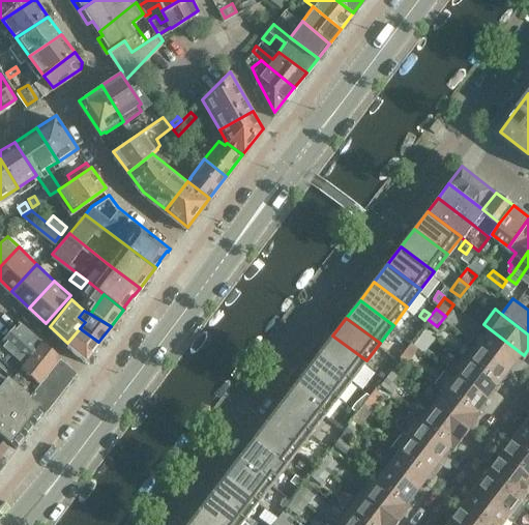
[(0,355),(4,359),(31,329),(20,319),(0,341),(0,355)]
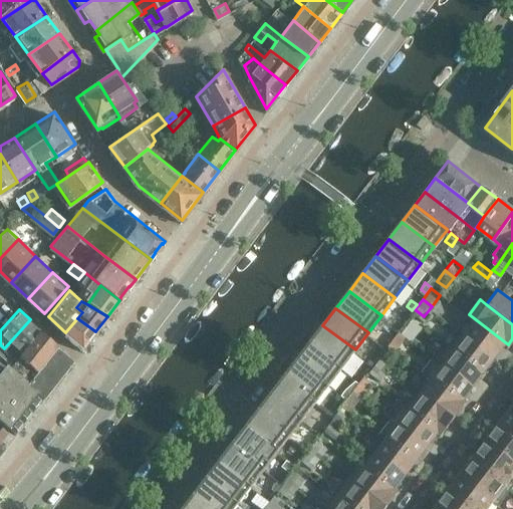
[(469,314),(458,328),(494,356),(504,342),(507,345),(508,344),(469,314)]
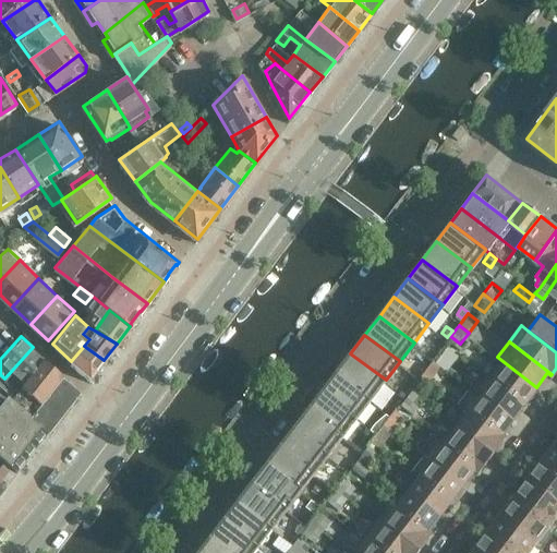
[(84,346),(71,361),(91,377),(104,360),(84,346)]
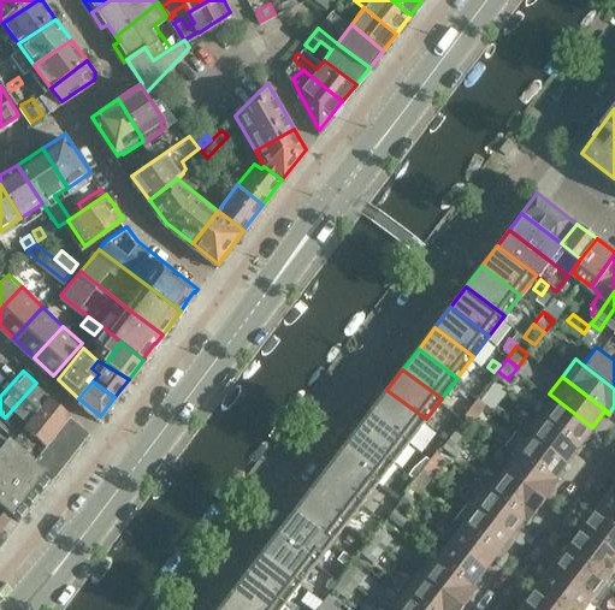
[(13,439),(48,394),(36,383),(4,432),(9,437),(13,439)]
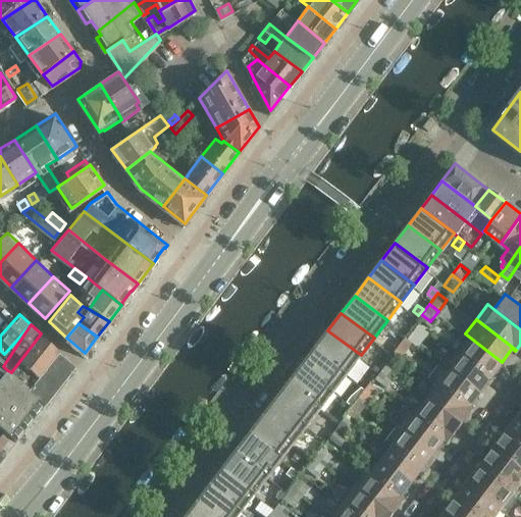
[(414,324),(406,334),(415,342),(423,331),(414,324)]
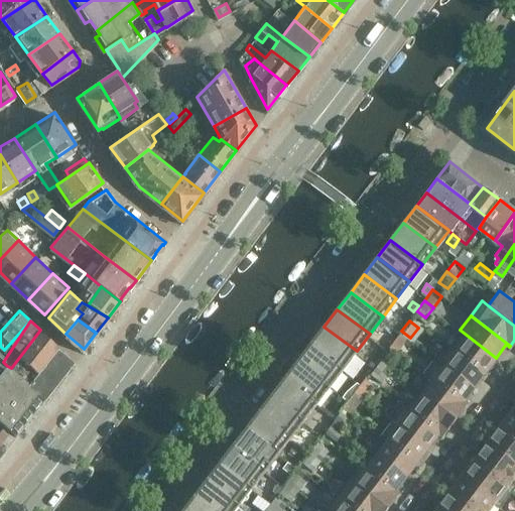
[(324,327),(310,344),(344,368),(357,351),(324,327)]
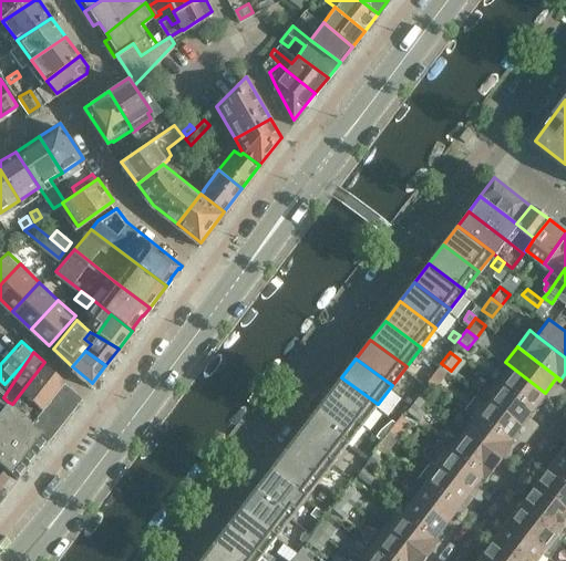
[(65,381),(44,362),(12,404),(32,422),(65,381)]
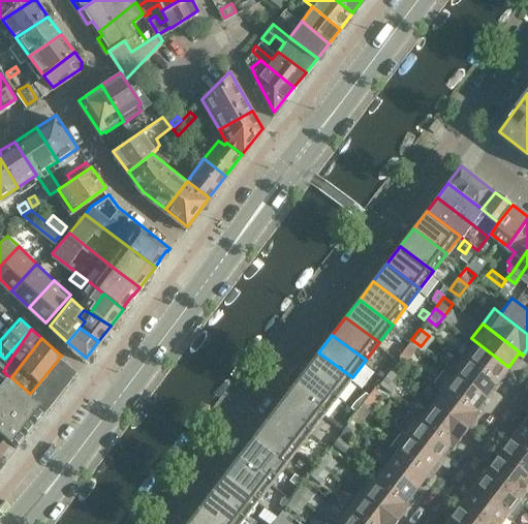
[(471,338),(460,352),(497,381),(508,367),(471,338)]
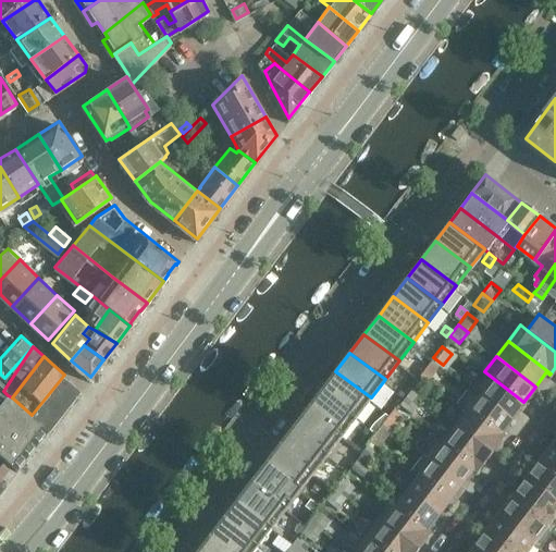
[(440,364),(433,358),(422,373),(429,378),(440,364)]
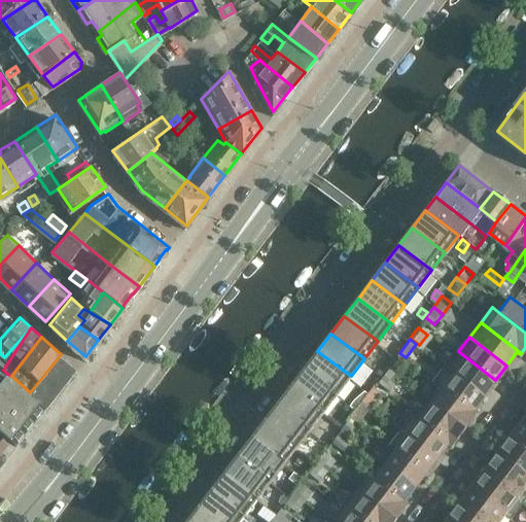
[(317,351),(305,368),(338,392),(351,376),(317,351)]
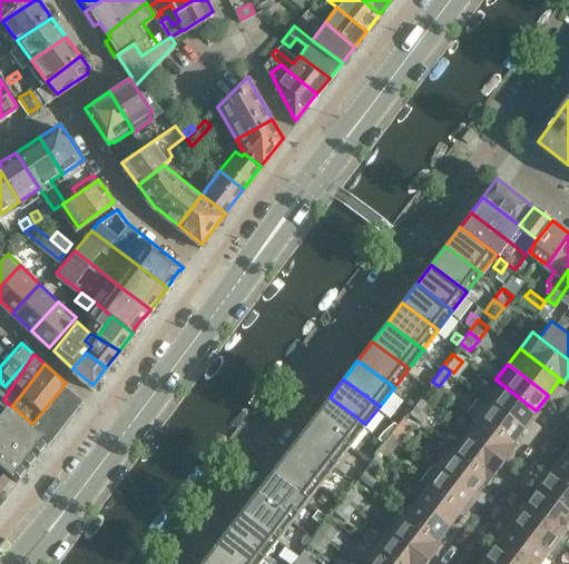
[(496,379),(483,396),(523,426),(536,411),(496,379)]
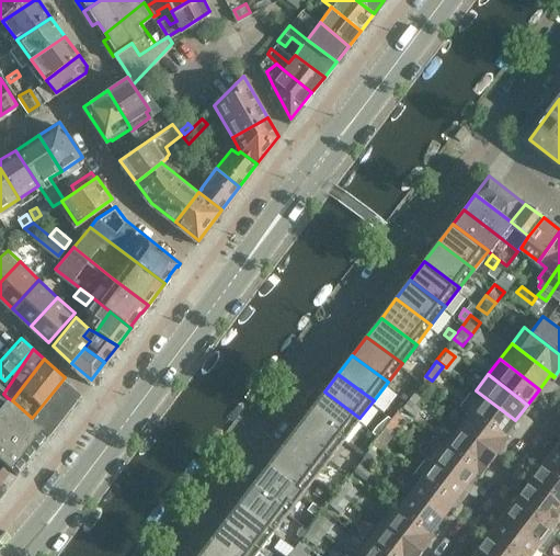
[(47,435),(81,392),(65,377),(32,418),(30,420),(47,435)]
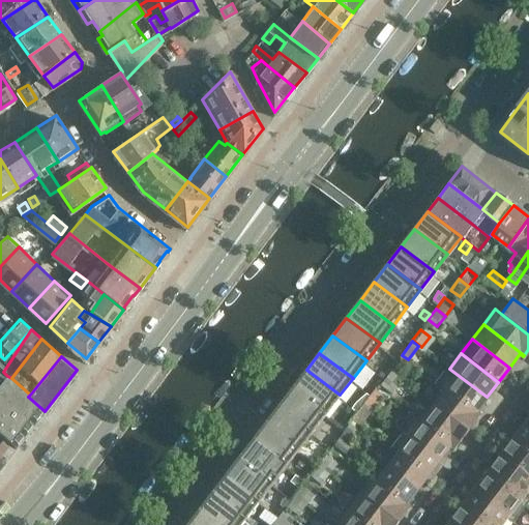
[(398,358),(390,369),(400,376),(406,366),(398,358)]
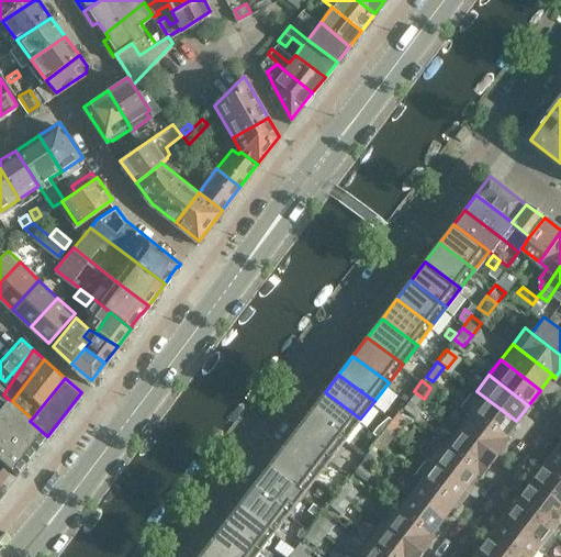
[(461,403),(471,412),(507,439),(508,438),(505,436),(516,421),(477,391),(473,388),(461,403)]
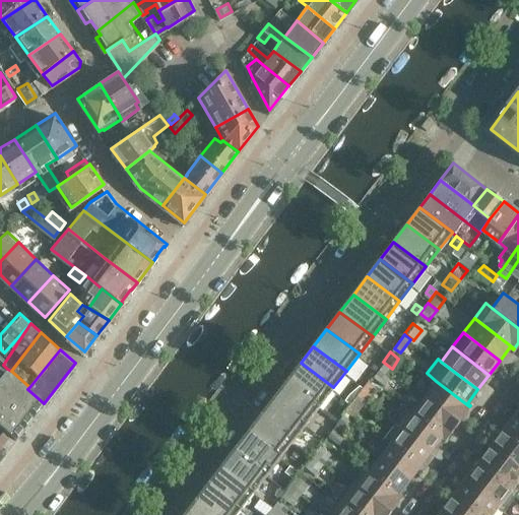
[(383,362),(375,372),(384,379),(392,369),(383,362)]
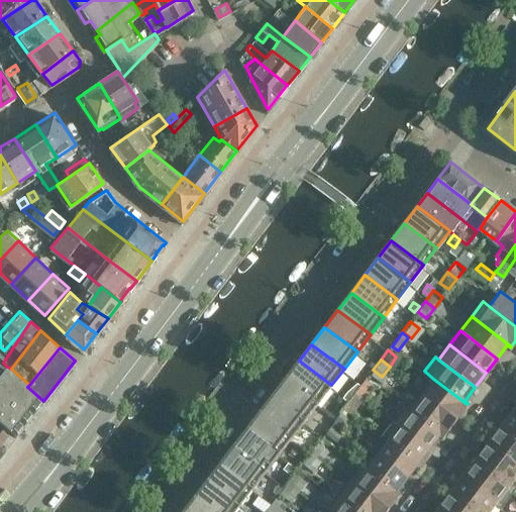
[(299,361),(286,378),(318,403),(331,385),(299,361)]
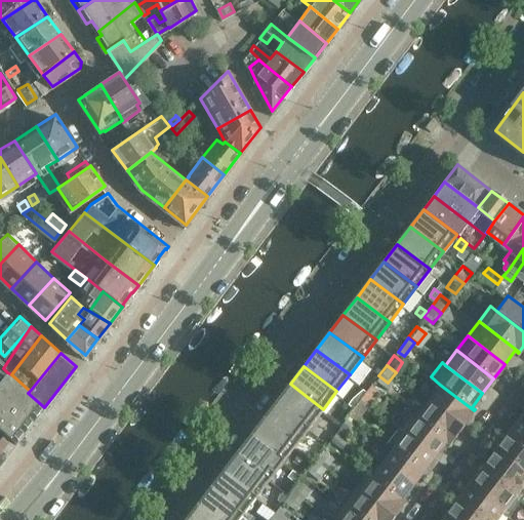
[(0,382),(0,430),(15,443),(44,407),(28,393),(30,391),(11,374),(7,372),(0,382)]
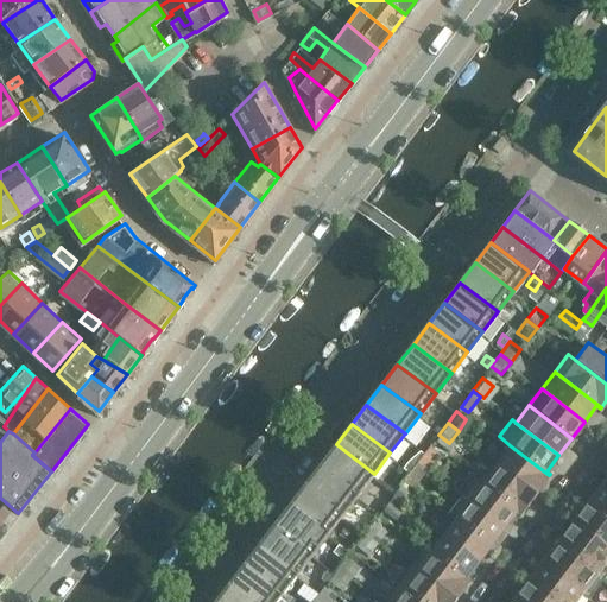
[(336,444),(321,466),(359,494),(374,474),(336,444)]
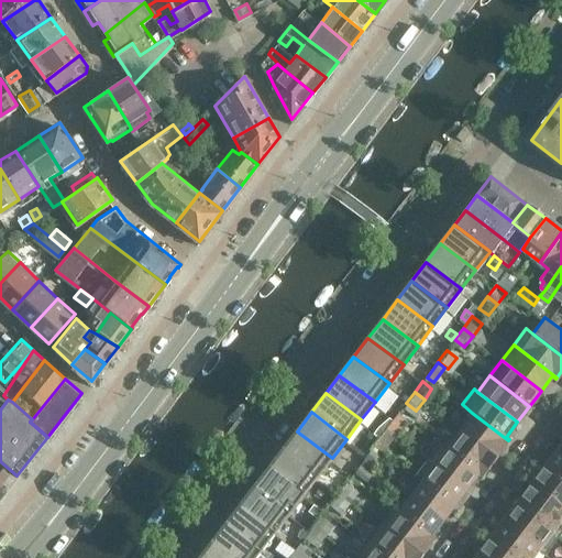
[(395,417),(389,425),(399,433),(408,420),(398,413),(395,417)]
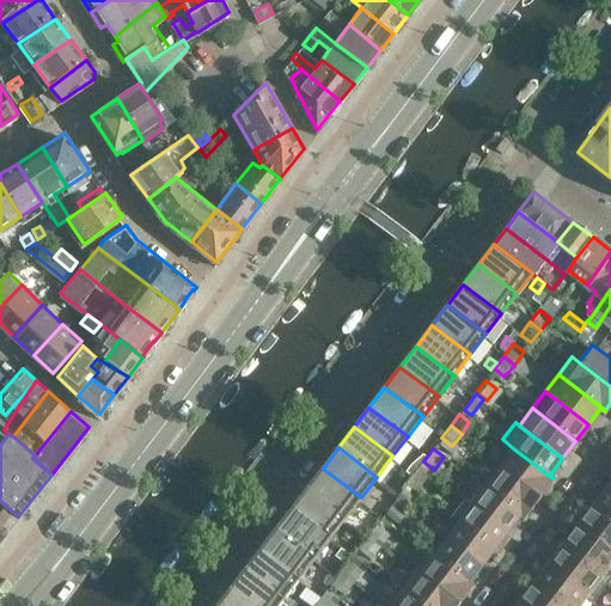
[(513,448),(500,466),(539,496),(553,478),(513,448)]
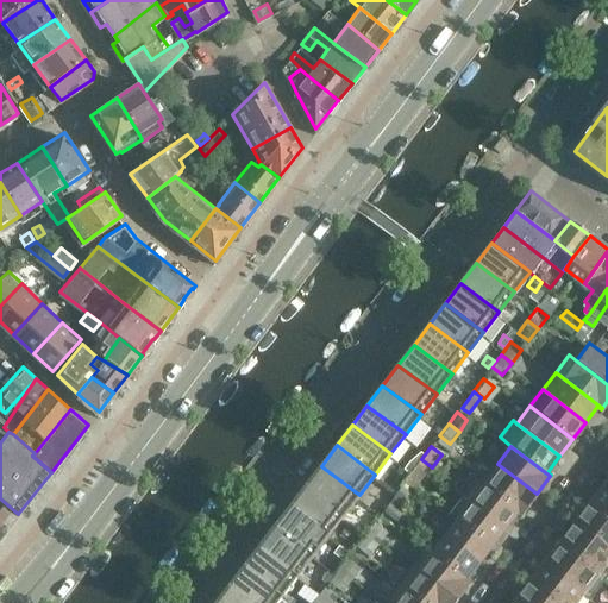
[(413,458),(406,466),(413,470),(421,459),(427,451),(424,447),(413,458)]
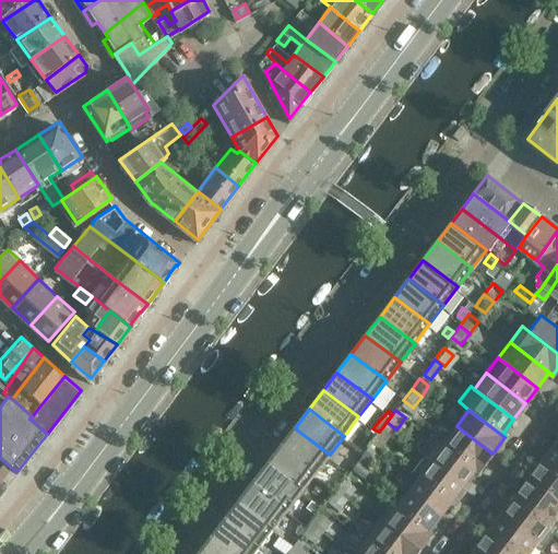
[(379,432),(378,433),(388,440),(396,429),(387,422),(379,432)]
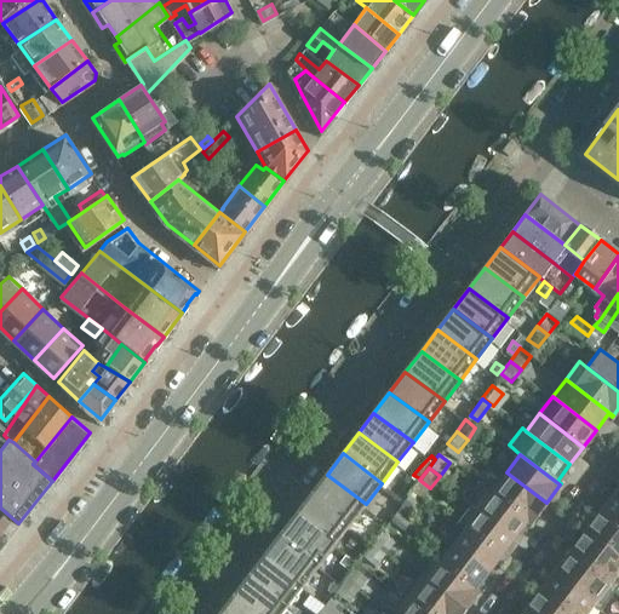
[(506,472),(492,492),(532,522),(546,503),(506,472)]
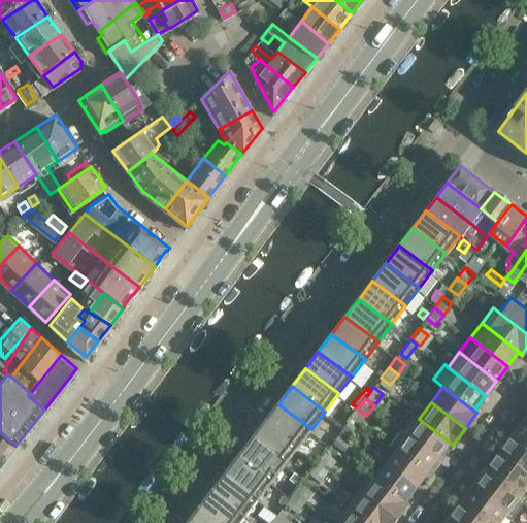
[(278,404),(265,422),(298,447),(311,429),(278,404)]
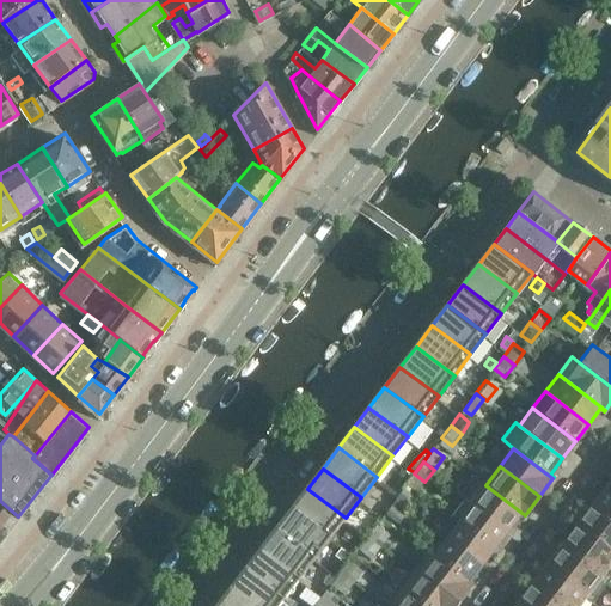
[(477,479),(464,496),(508,530),(520,513),(524,516),(525,515),(486,485),(477,479)]
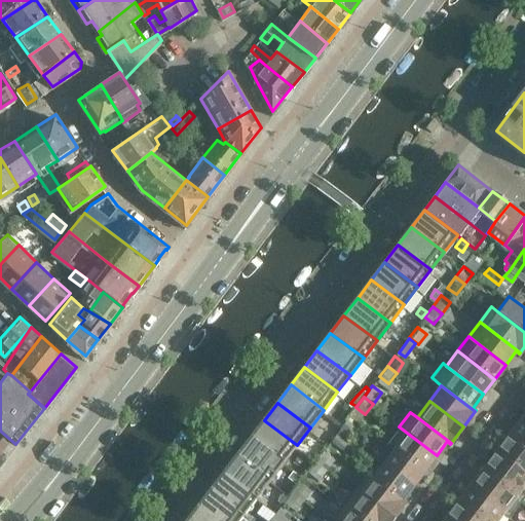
[(349,415),(341,426),(350,434),(359,422),(349,415)]
